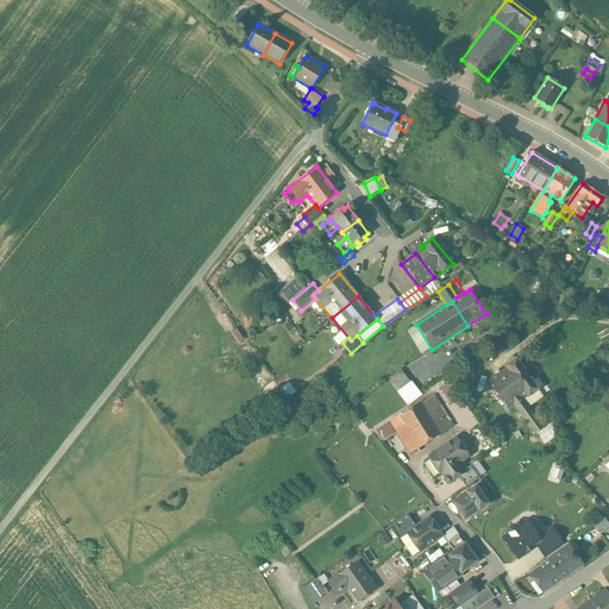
[(518,358),(508,365),(508,366),(489,380),(508,408),(514,405),(523,399),(528,395),(528,396),(539,389),(518,358)]
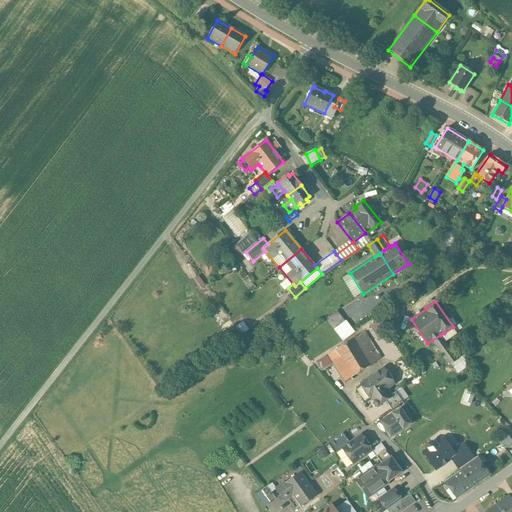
[(337,311),(326,319),(331,325),(342,316),(337,311)]
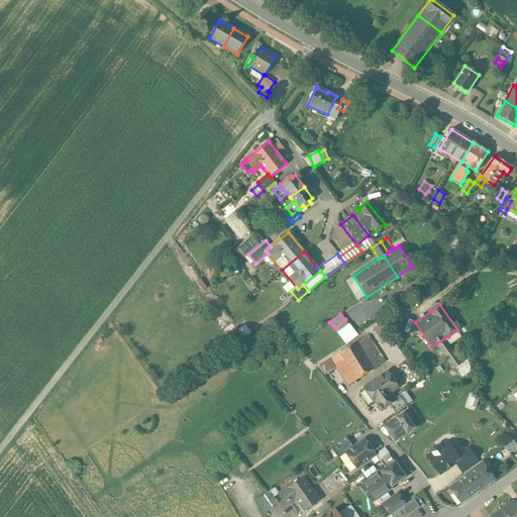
[(345,319),(334,328),(346,344),(357,336),(345,319)]
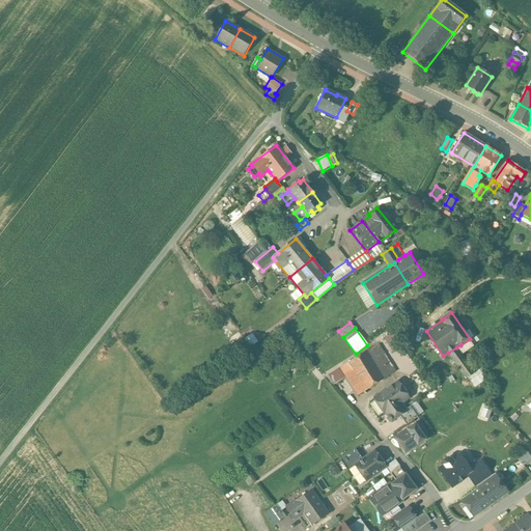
[(395,372),(378,344),(368,351),(385,378),(395,372)]
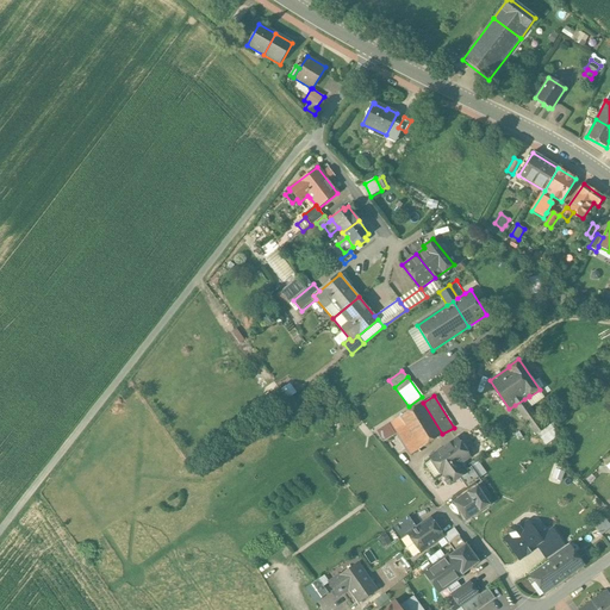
[(540,422),(524,399),(515,405),(530,429),(540,422)]
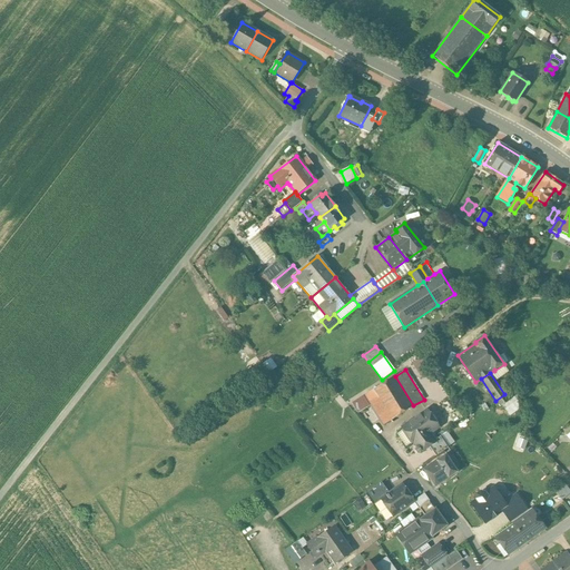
[(395,376),(373,390),(391,420),(413,405),(395,376)]
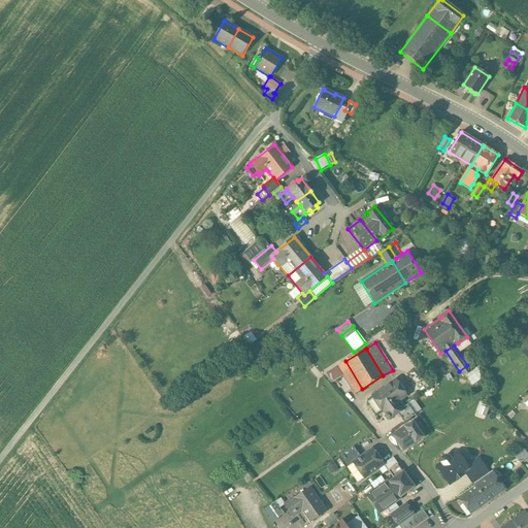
[(362,389),(345,361),(338,365),(356,393),(362,389)]
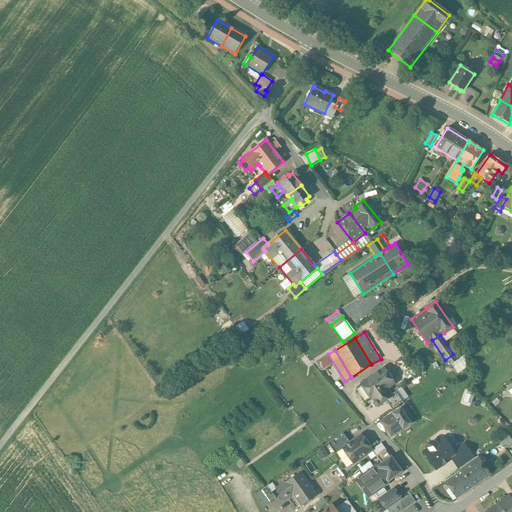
[(453,354),(445,360),(449,365),(457,360),(453,354)]
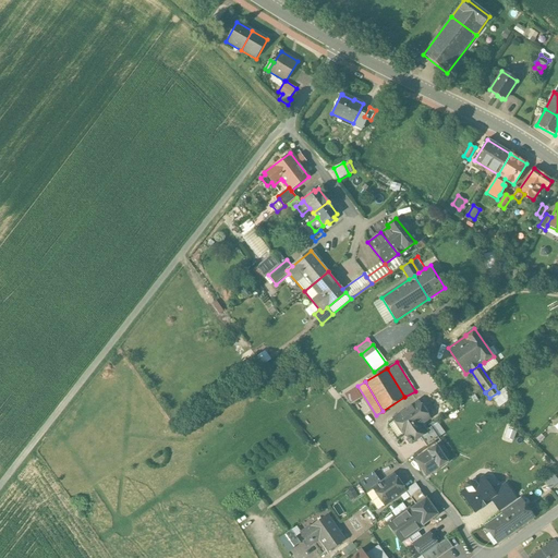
[(415,443),(415,440),(421,437),(422,438),(433,431),(431,427),(427,429),(423,424),(431,419),(417,399),(391,417),(407,438),(407,440),(409,444),(412,445),(415,443)]
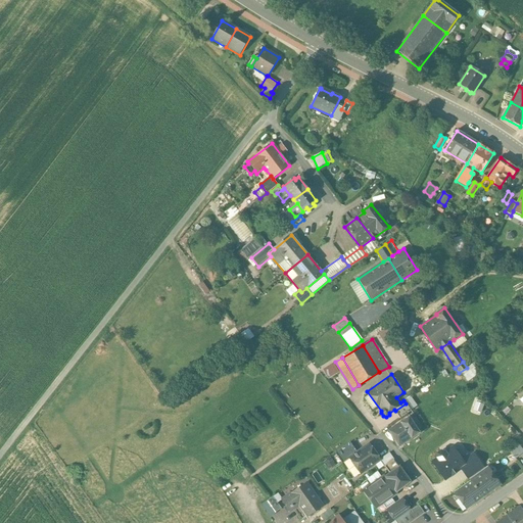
[(410,410),(417,406),(411,395),(405,399),(410,410)]
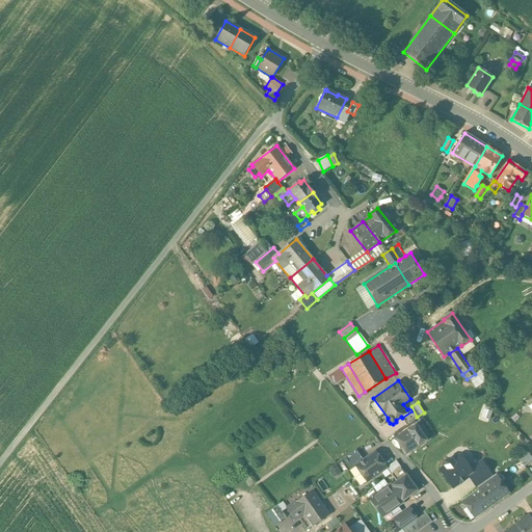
[(418,418),(413,410),(402,418),(407,425),(418,418)]
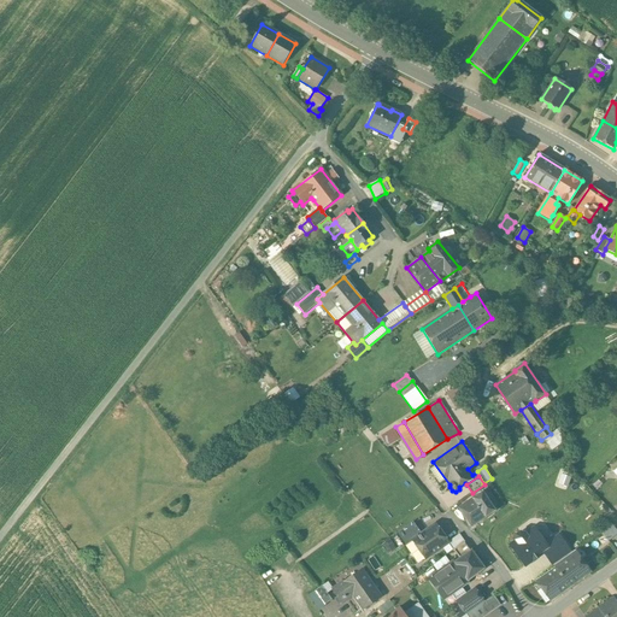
[(483,492),(460,506),(459,507),(471,526),(494,511),(483,492)]
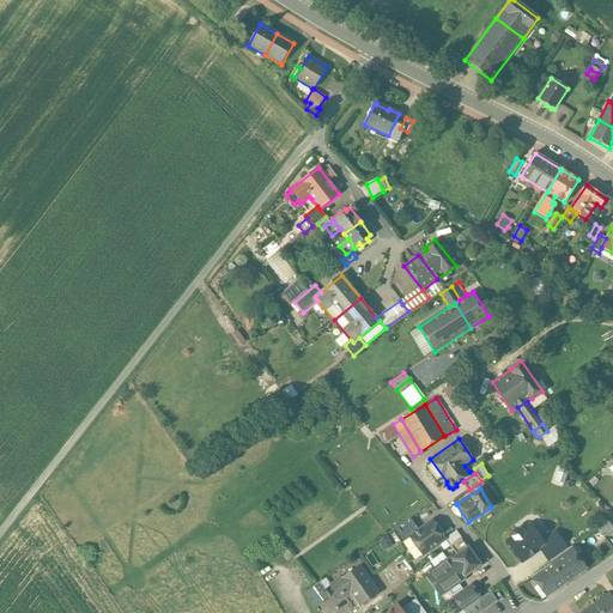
[(411,519),(393,530),(401,544),(404,542),(411,538),(410,536),(419,530),(411,519)]
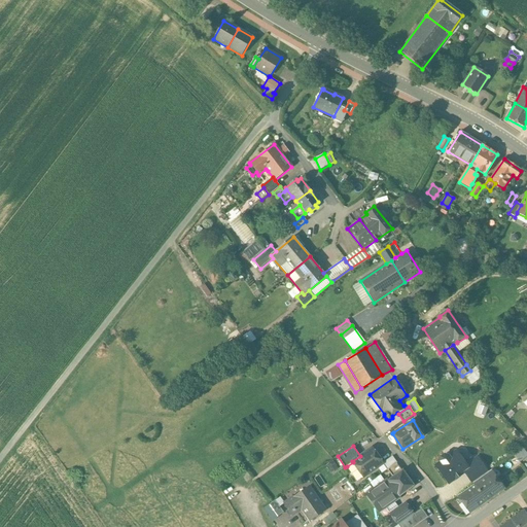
[(526,453),(522,447),(513,454),(520,462),(526,456),(526,453)]
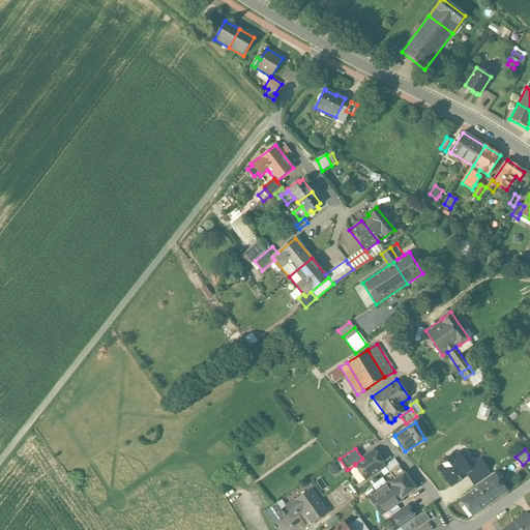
[(362,459),(354,464),(355,465),(349,469),(359,484),(365,480),(385,466),(374,450),(362,459)]
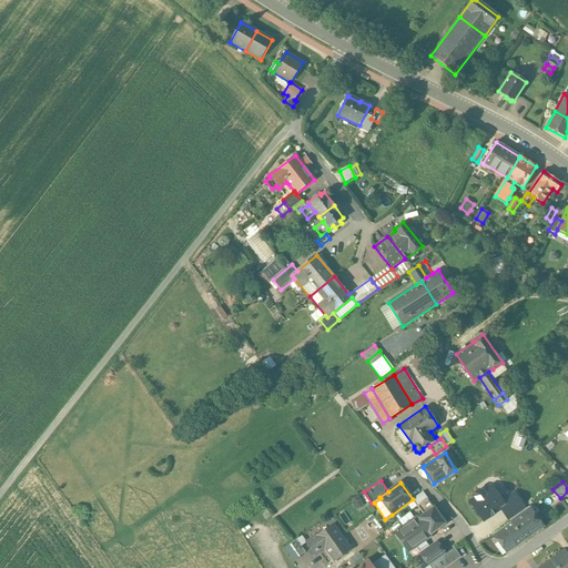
[(474,497),(468,501),(484,523),(500,510),(508,521),(526,508),(515,492),(503,500),(492,484),(484,489),(478,489),(474,493),(474,497)]
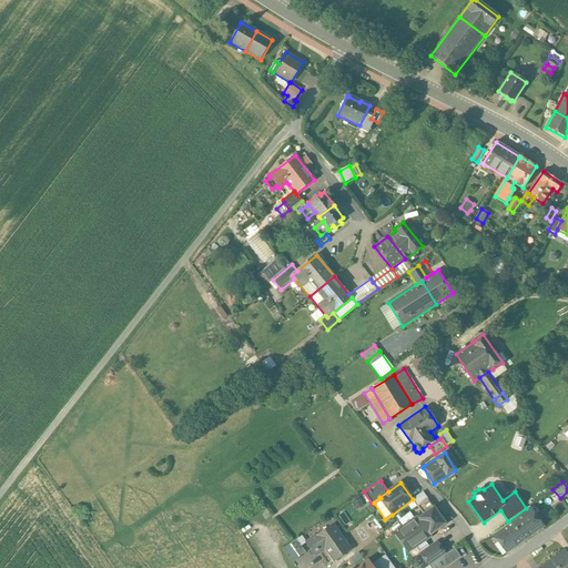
[(427,498),(416,506),(423,515),(434,507),(427,498)]
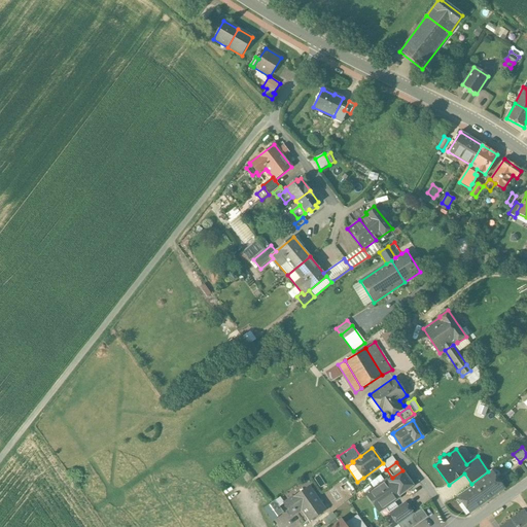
[(375,490),(370,493),(369,492),(367,493),(369,494),(367,494),(379,511),(399,496),(414,486),(402,470),(375,490)]
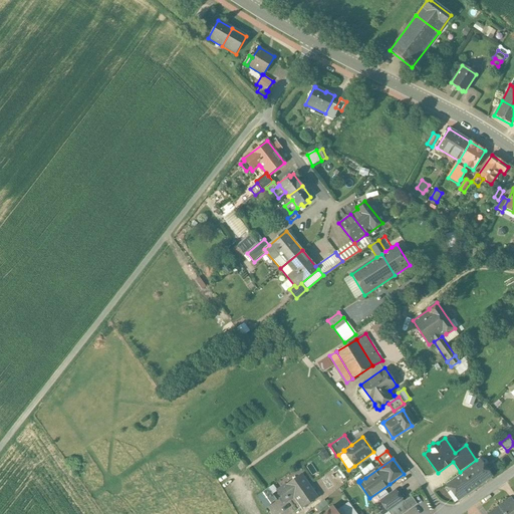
[(480,460),(462,473),(464,474),(447,486),(457,501),(492,476),(480,460)]
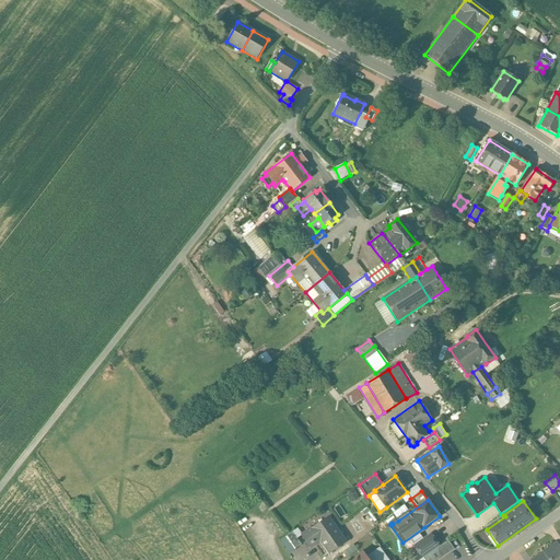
[(400,508),(393,513),(398,521),(406,515),(400,508)]
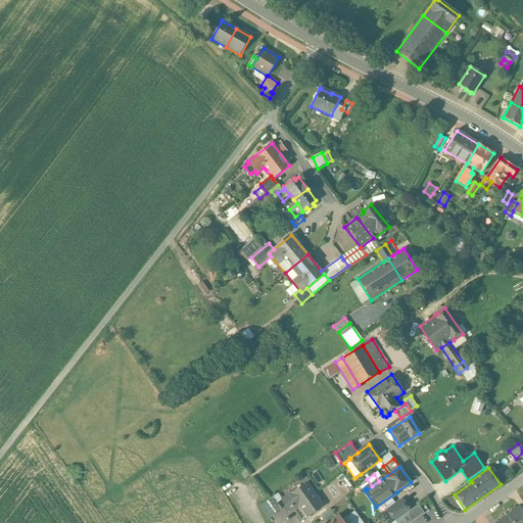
[(323,507),(305,482),(281,500),(289,511),(298,505),(307,517),(323,507)]
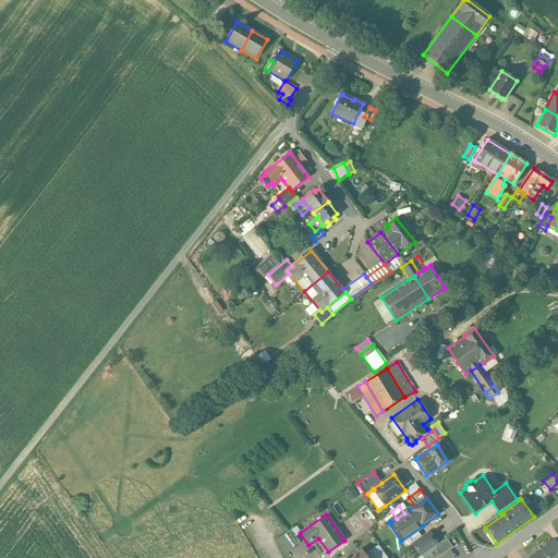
[(301,542),(292,530),(286,534),(294,546),(301,542)]
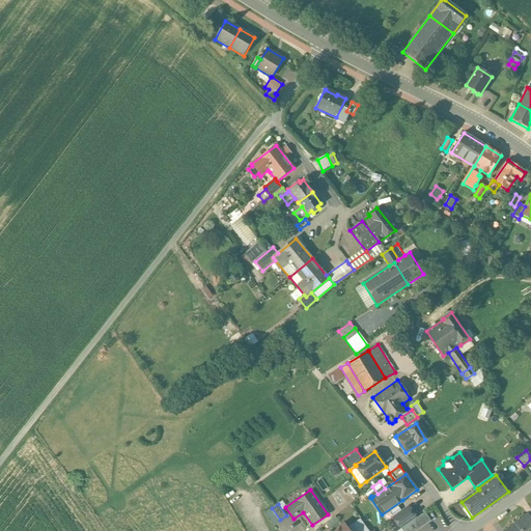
[(409,507),(393,518),(401,529),(416,519),(409,507)]
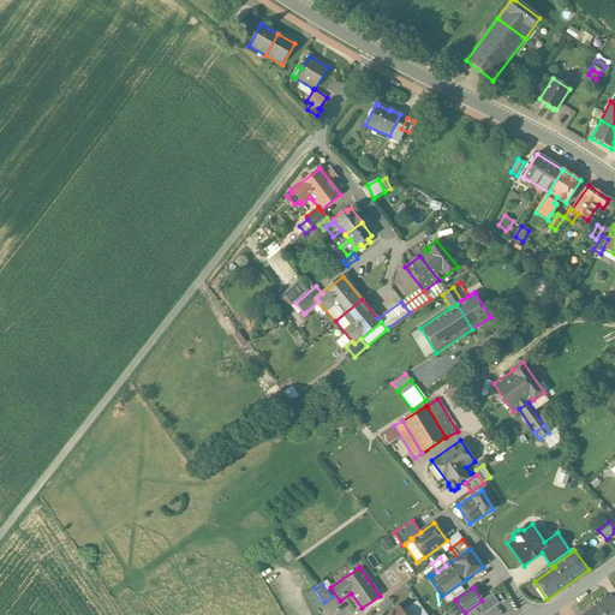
[(482,601),(465,613),(466,614),(481,614),(499,603),(491,593),(482,601)]
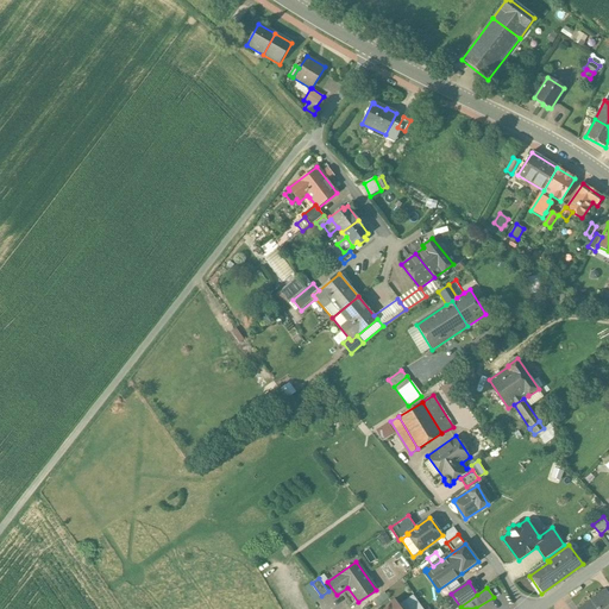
[(608,608),(608,596),(606,591),(592,601),(597,608),(608,608)]
